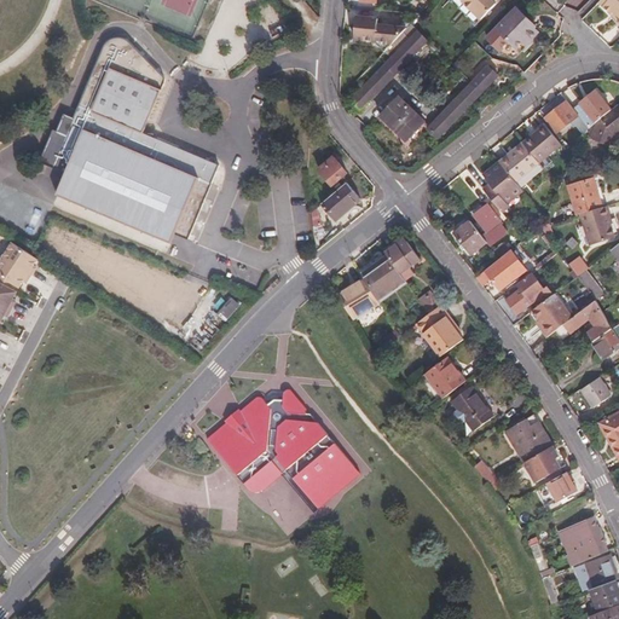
[(460,0),(480,18),(495,4),(491,0),(460,0)]
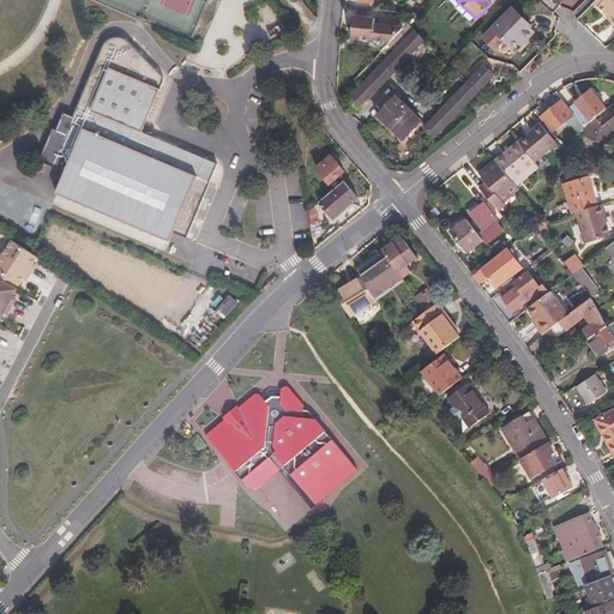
[(613,0),(597,0),(595,2),(608,14),(611,12),(613,16),(613,0)]
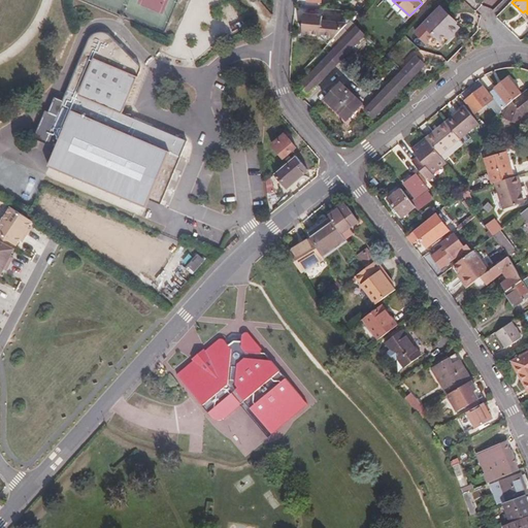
[(448,34),(451,36),(457,29),(449,21),(450,20),(439,9),(417,34),(427,45),(435,37),(440,42),(444,38),(448,34)]
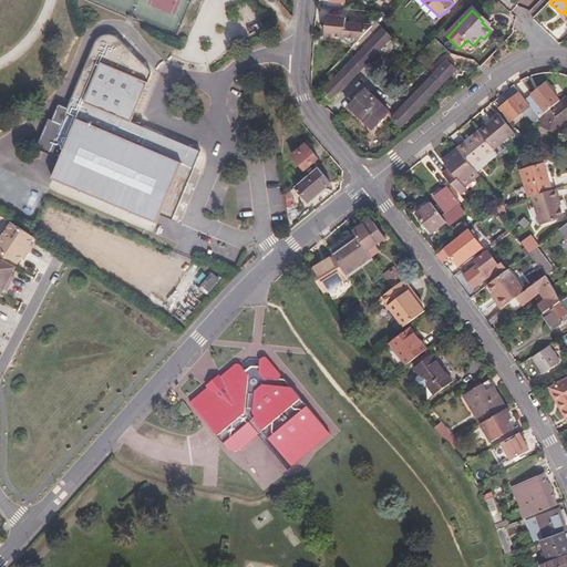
[(352,48),(362,38),(377,23),(344,21),(344,16),(326,14),(325,34),(343,37),(342,38),(352,48)]
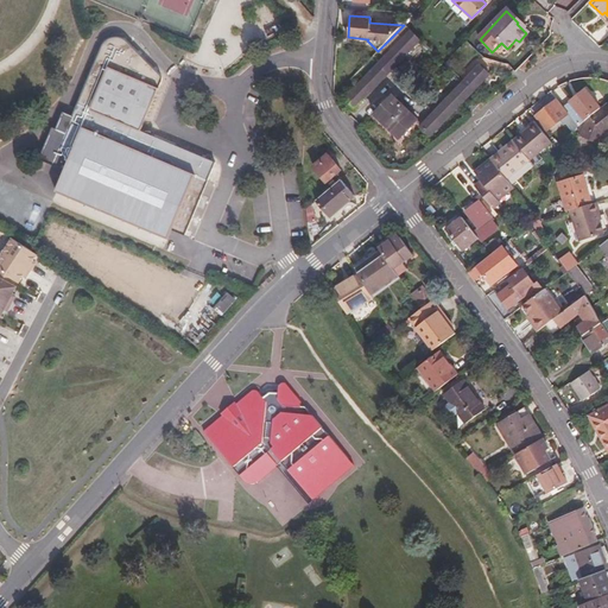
[(607,26),(606,24),(593,36),(601,46),(607,40),(607,26)]
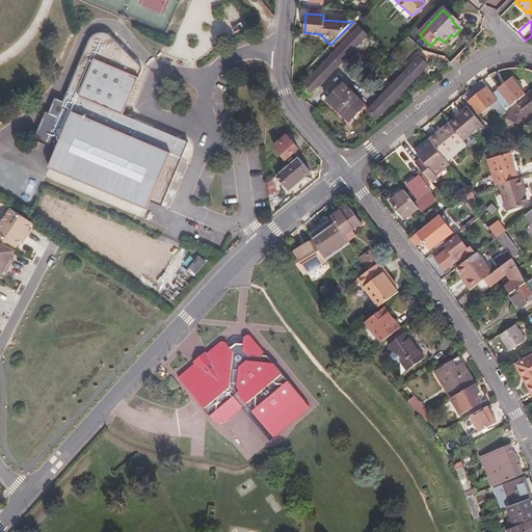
[(313,95),(368,36),(358,27),(303,85),(313,95)]
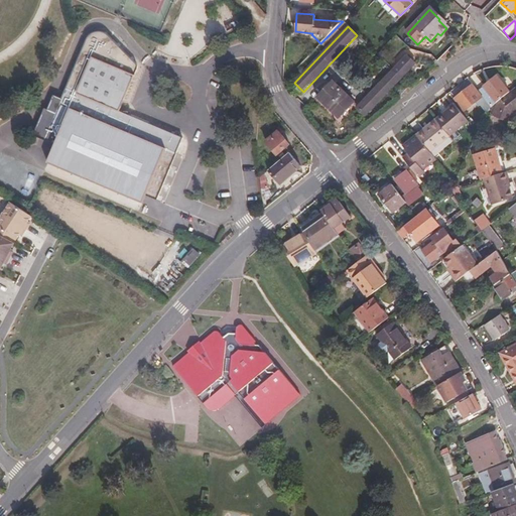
[(49,161),(144,203),(147,194),(158,198),(162,190),(178,153),(184,137),(131,114),(132,111),(122,110),(138,69),(139,66),(138,63),(109,33),(105,31),(100,30),(95,31),(91,33),(89,36),(62,98),(54,95),(48,109),(45,108),(34,134),(56,144),(49,161)]
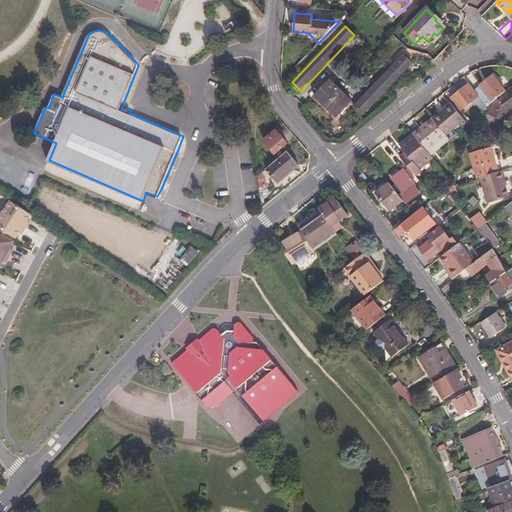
[(383,98),(401,79),(413,65),(404,56),(361,101),(366,107),(368,107),(383,98)]
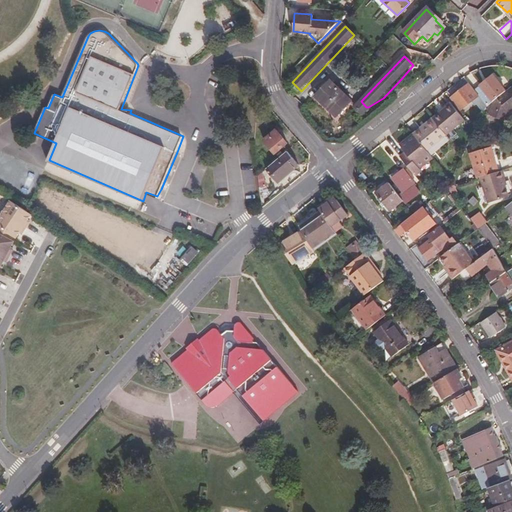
[(499,72),(481,87),(491,101),(511,87),(499,72)]
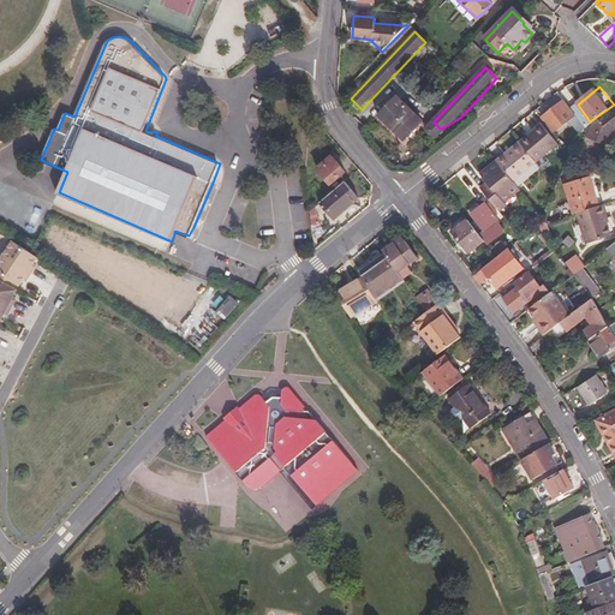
[(401,95),(383,113),(408,137),(427,119),(401,95)]
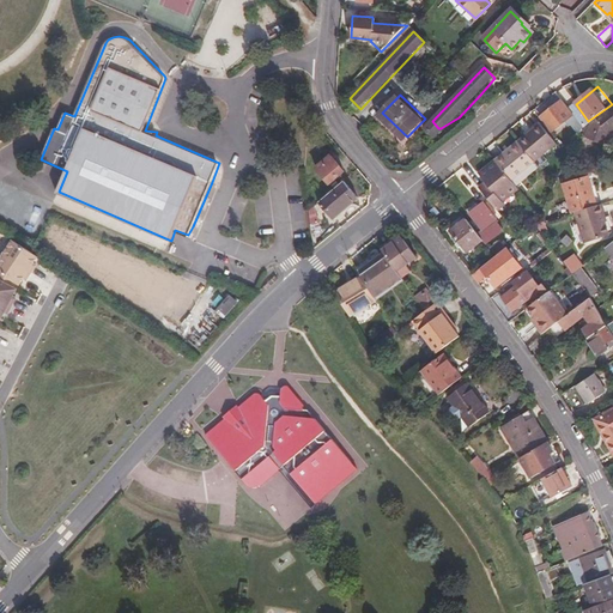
[(576,104),(568,95),(546,113),(558,128),(570,119),(574,123),(577,121),(584,131),(588,121),(576,104)]
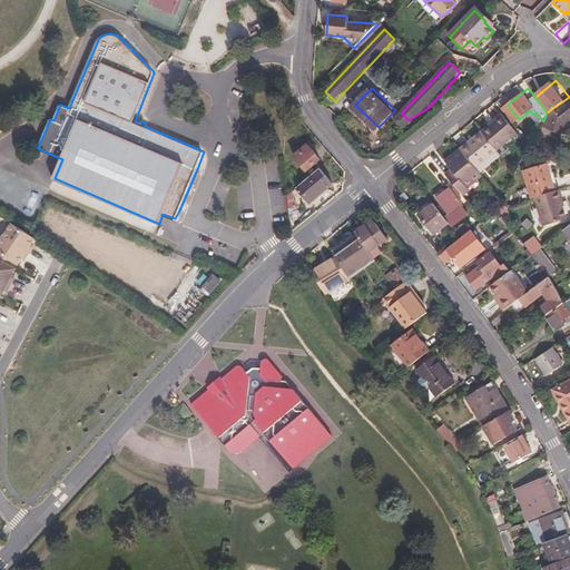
[(441,107),(445,104),(441,97),(436,100),(441,107)]
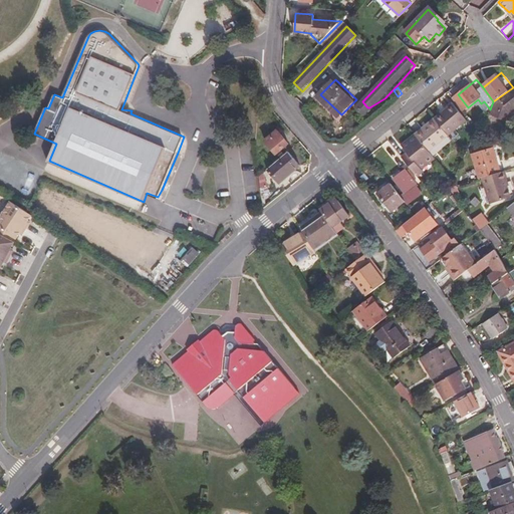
[(513,87),(493,101),(490,109),(509,119),(513,109),(513,87)]
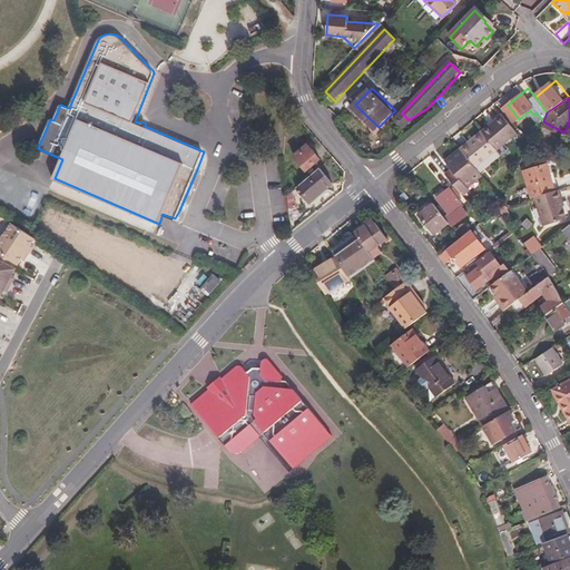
[(474,187),(472,185),(487,174),(483,169),(491,163),(488,158),(523,130),(508,111),(475,137),(477,139),(467,147),(464,145),(450,157),(458,166),(460,170),(454,175),(469,192),(474,187)]
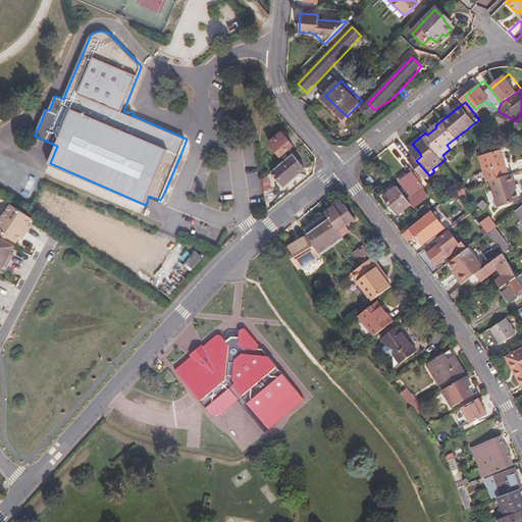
[(285,123),(273,134),(282,146),(296,137),(285,123)]
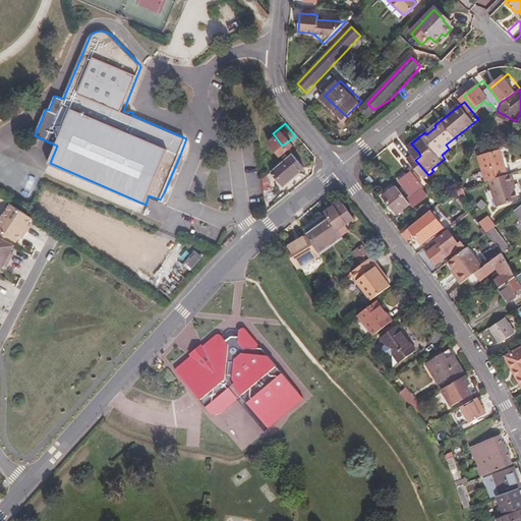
[(307,160),(295,146),(274,165),(286,178),(307,160)]
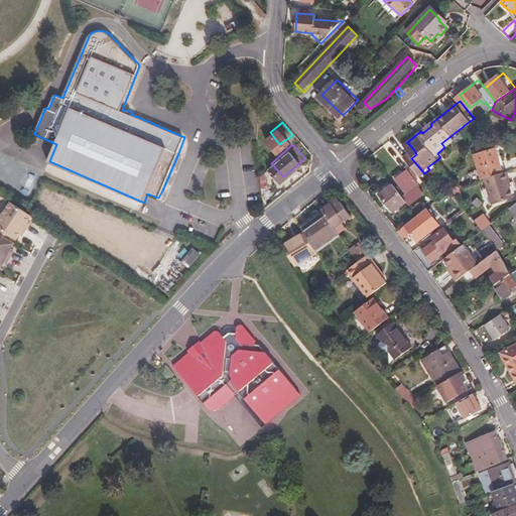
[(490,173),(508,167),(501,145),(480,151),(488,174),(490,173)]
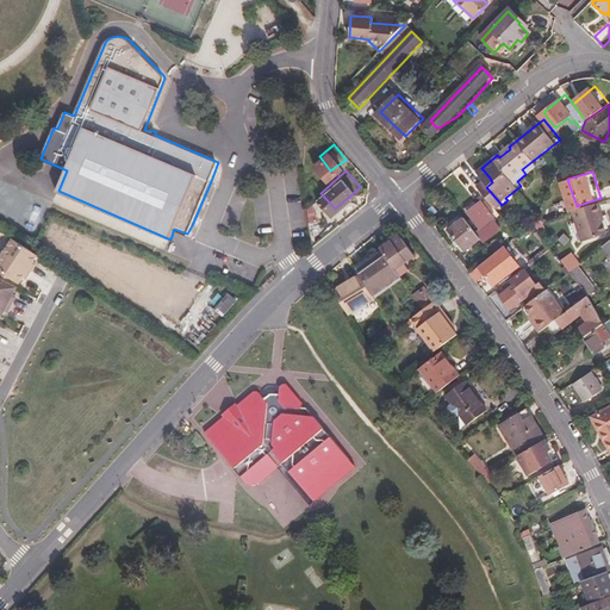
[(211,181),(192,225),(200,229),(218,185),(211,181)]
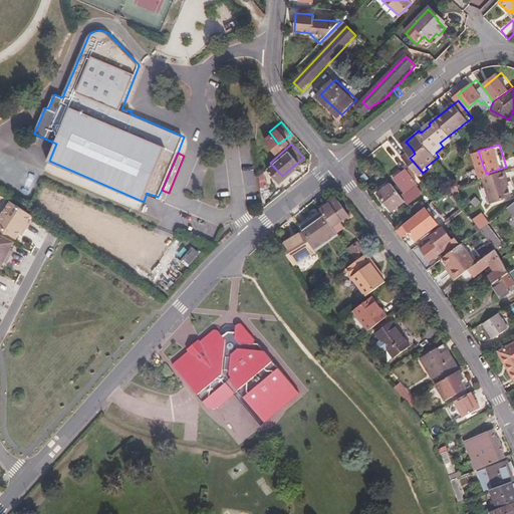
[(397,178),(384,187),(399,204),(410,195),(413,199),(426,188),(419,180),(421,178),(411,165),(400,174),(410,187),(406,190),(397,178)]
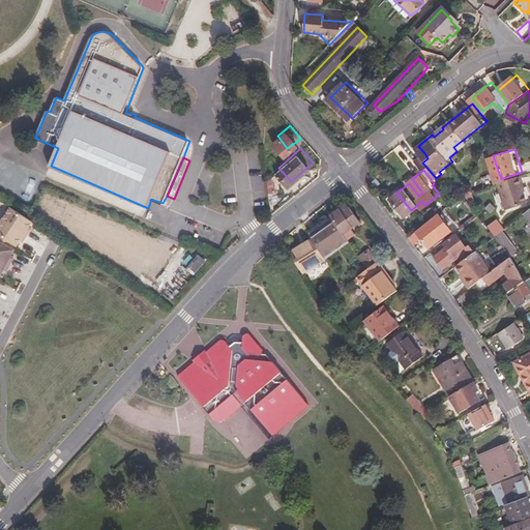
[(522,172),(503,178),(511,205),(529,199),(529,193),(527,184),(526,180),(528,179),(525,171),(522,172)]
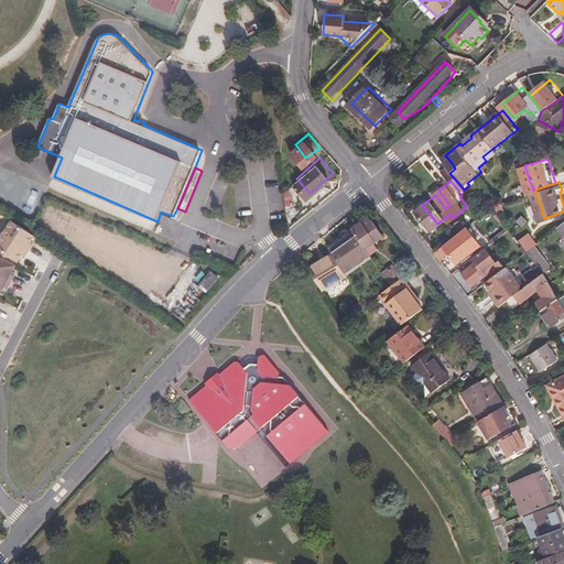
[(286,187),(290,201),(296,197),(292,183),(286,187)]
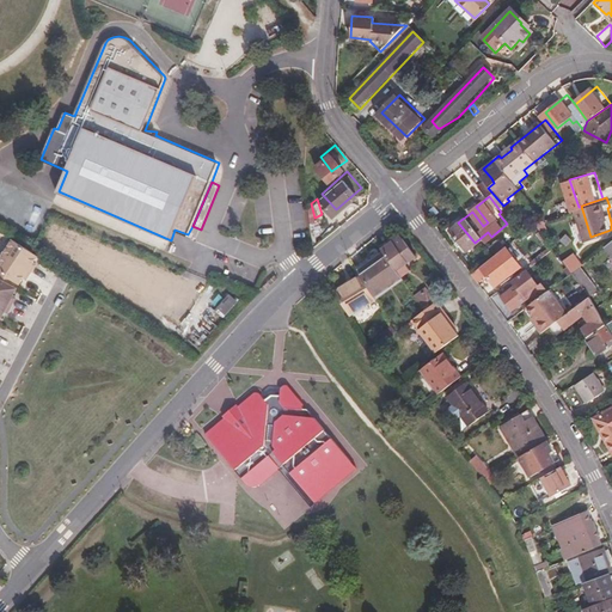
[(26,226),(38,231),(47,210),(35,206),(26,226)]
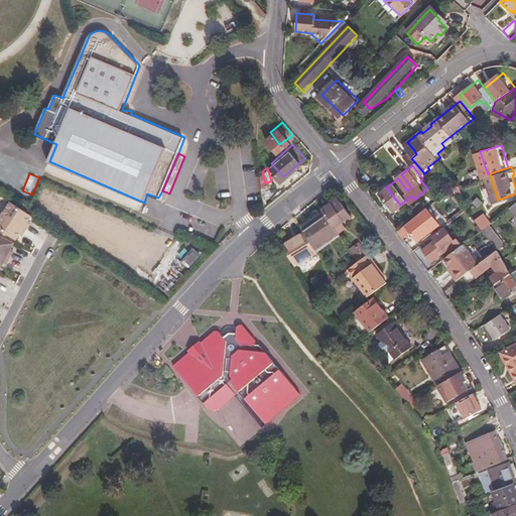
[(460,182),(454,184),(460,191),(464,187),(460,182)]
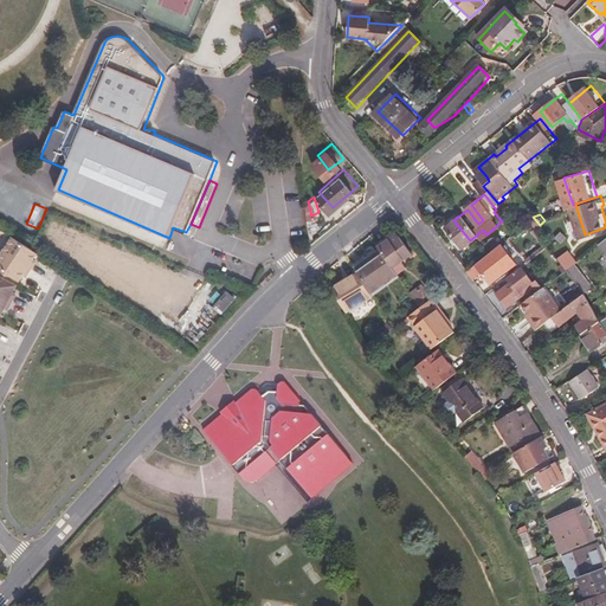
[(336,281),(349,303),(378,289),(376,285),(405,265),(400,258),(417,245),(401,226),(395,231),(392,227),(382,234),(387,242),(360,260),(365,265),(336,281)]
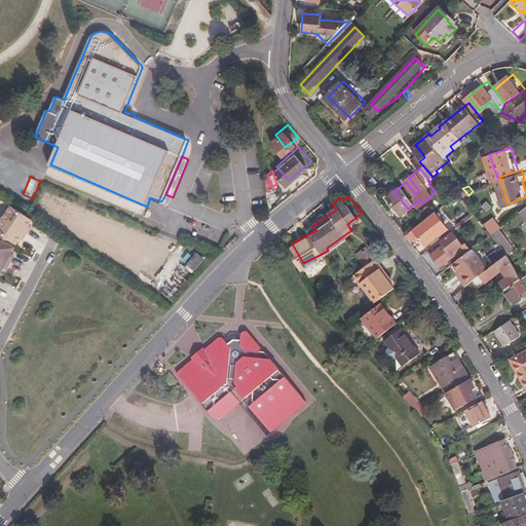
[(435,199),(426,205),(430,210),(439,203),(435,199)]
